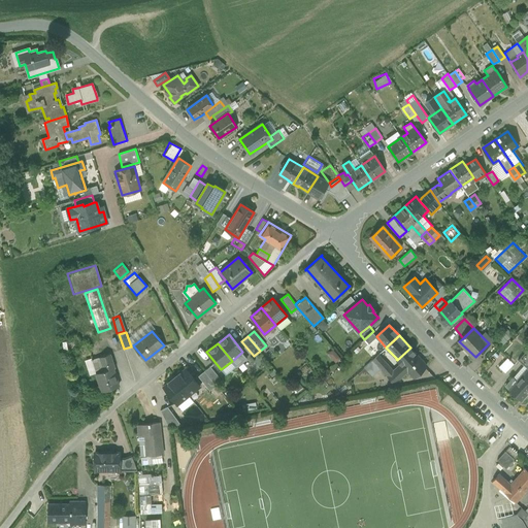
[(376,352),(368,343),(363,348),(373,359),(378,355),(381,353),(378,351),(376,352)]
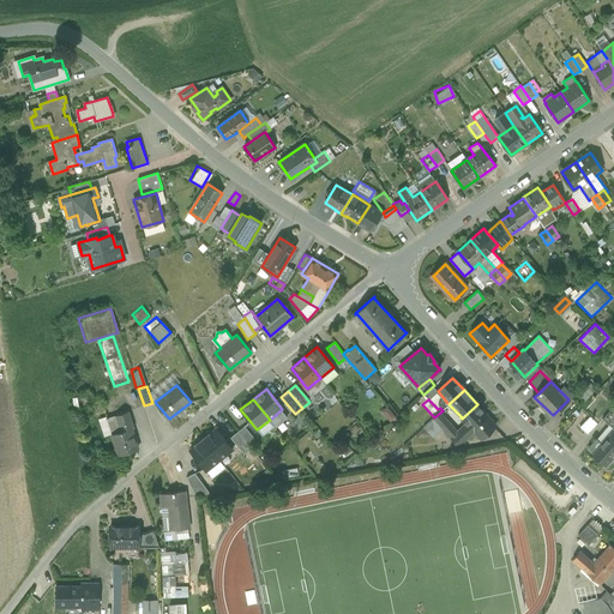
[(385,405),(380,408),(387,420),(392,417),(385,405)]
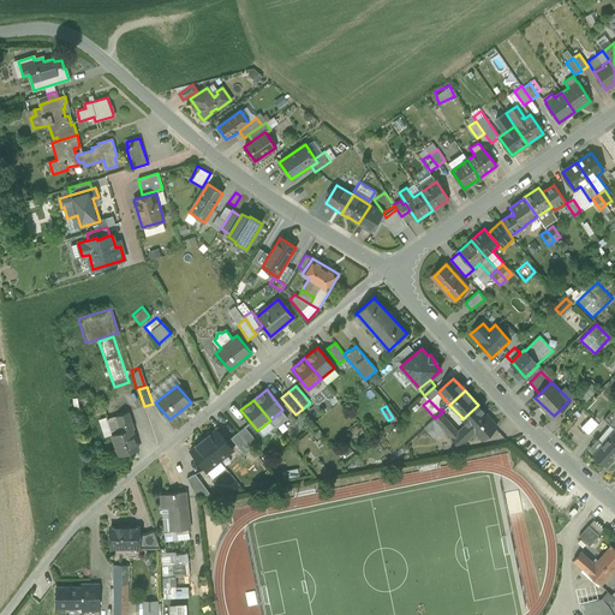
[(614,457),(614,410),(613,408),(603,419),(609,425),(589,449),(593,454),(607,466),(614,457)]
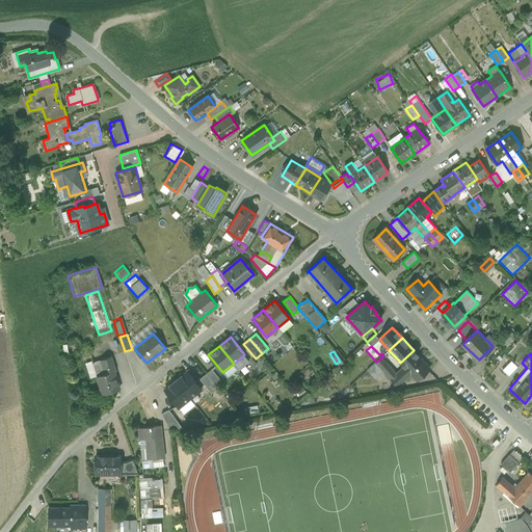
[(429,368),(418,355),(418,354),(417,354),(396,373),(387,363),(381,368),(380,368),(394,382),(399,378),(402,381),(410,374),(415,378),(421,372),(423,374),(429,368)]
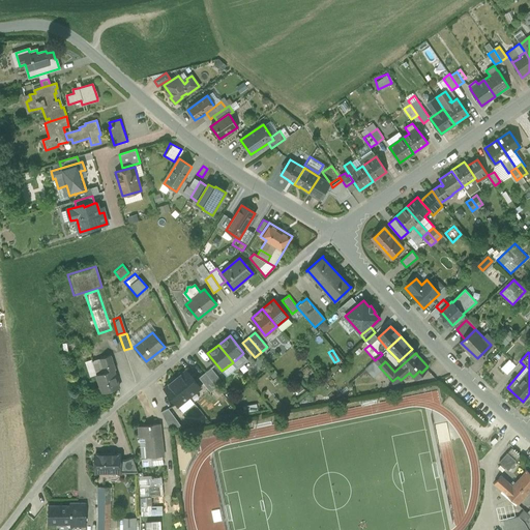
[(111,355),(100,358),(106,372),(114,369),(114,370),(115,369),(111,355)]
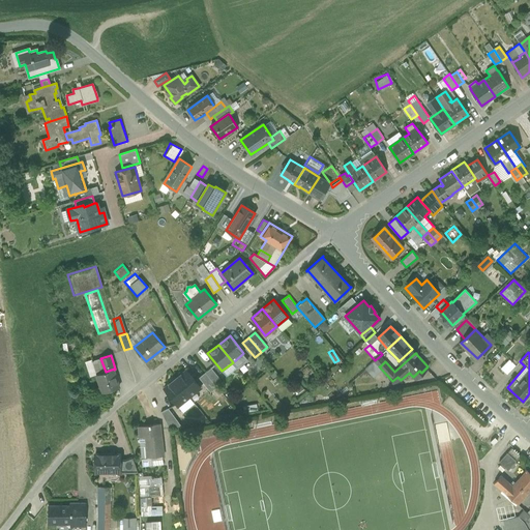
[(380,356),(375,360),(380,366),(385,361),(380,356)]
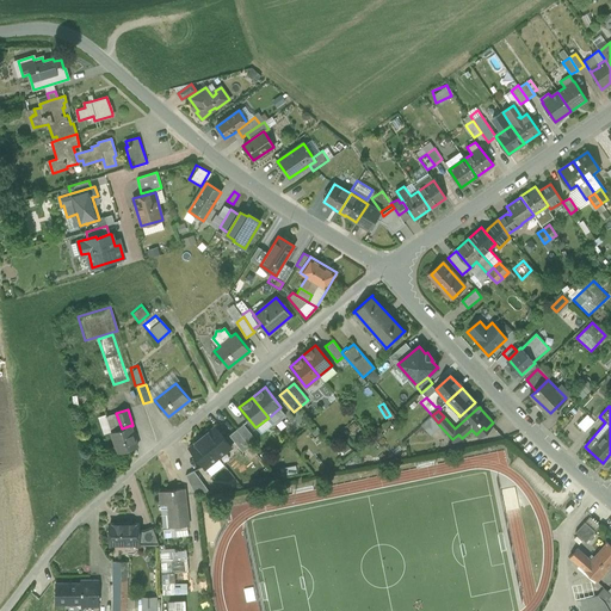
[(116,413),(106,417),(112,432),(122,429),(116,413)]
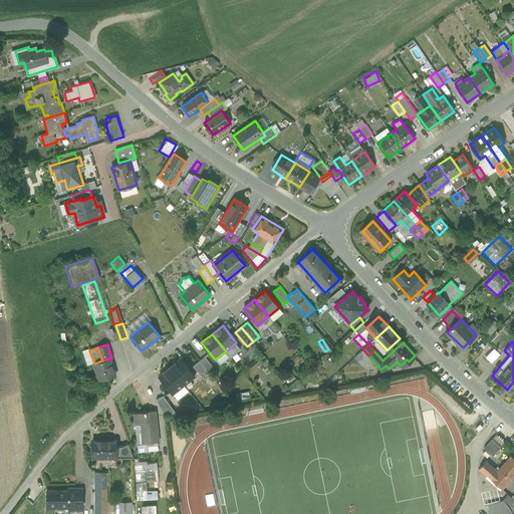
[(344,347),(335,355),(340,361),(349,353),(344,347)]
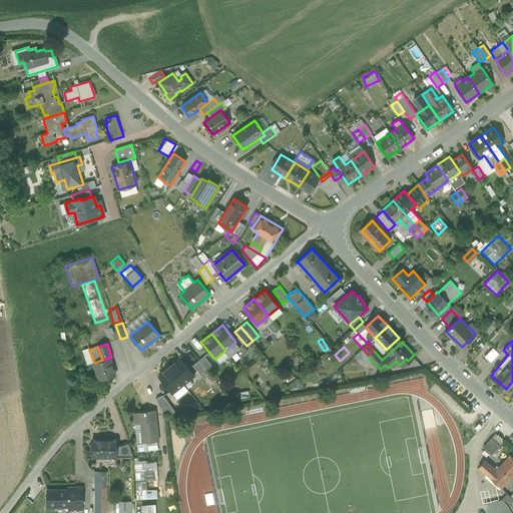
[(492,349),(484,357),(491,363),(498,355),(492,349)]
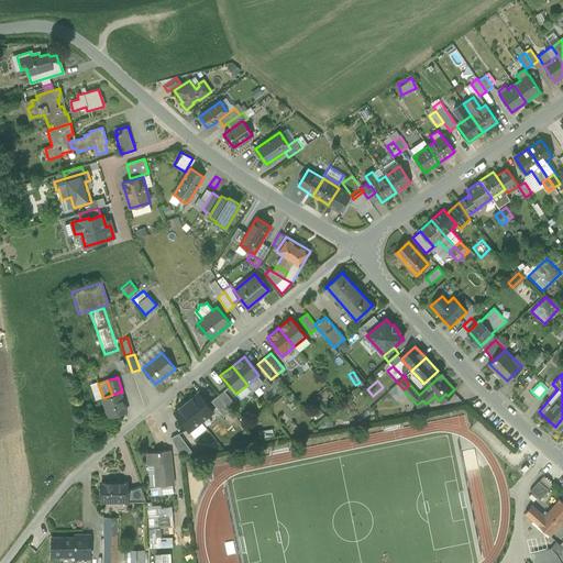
[(112,395),(103,398),(110,417),(128,411),(121,393),(121,392),(112,395)]
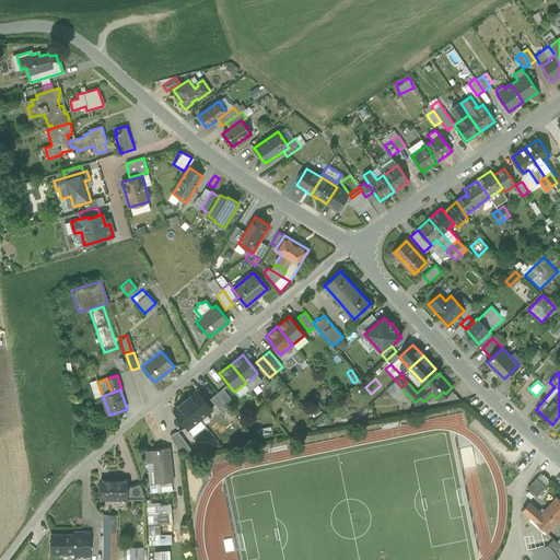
[(212,410),(197,392),(185,400),(200,419),(212,410)]
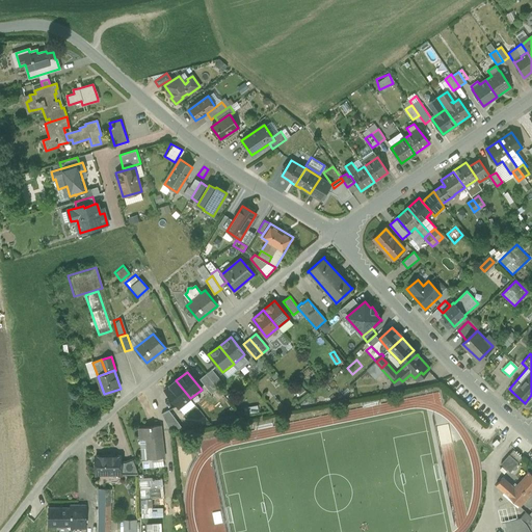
[(217,389),(206,374),(200,379),(211,394),(217,389)]
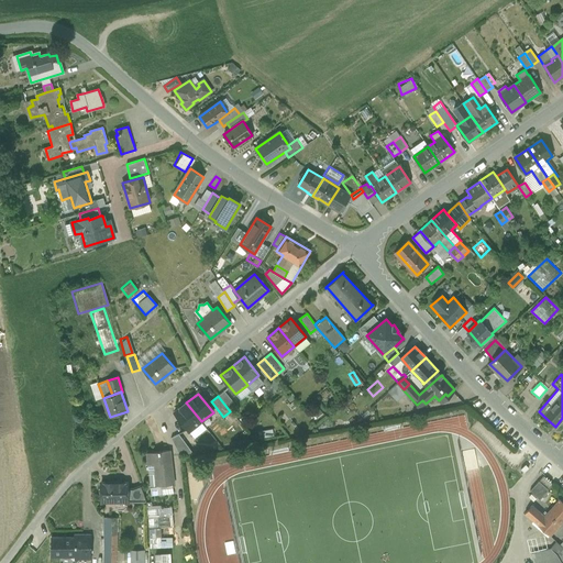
[(201,421),(186,403),(174,412),(189,431),(201,421)]
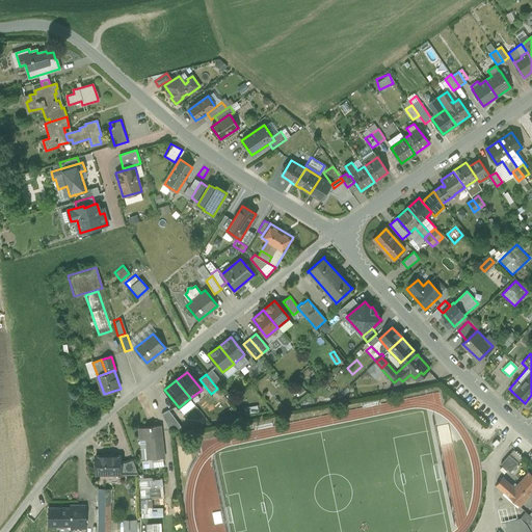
[(257,404),(244,406),(244,414),(258,411),(257,404)]
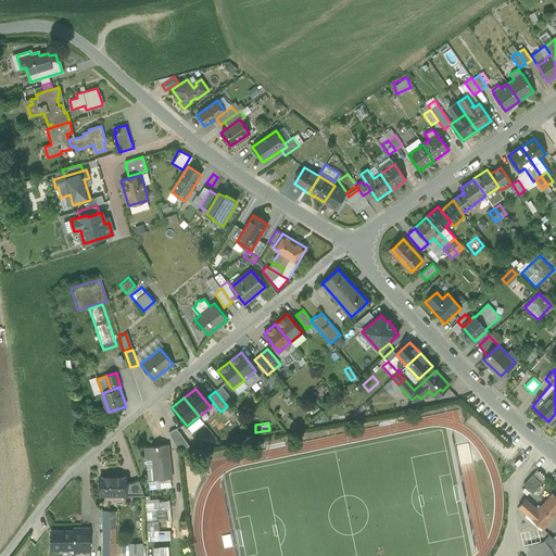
[(177,428),(168,432),(177,450),(190,446),(177,428)]
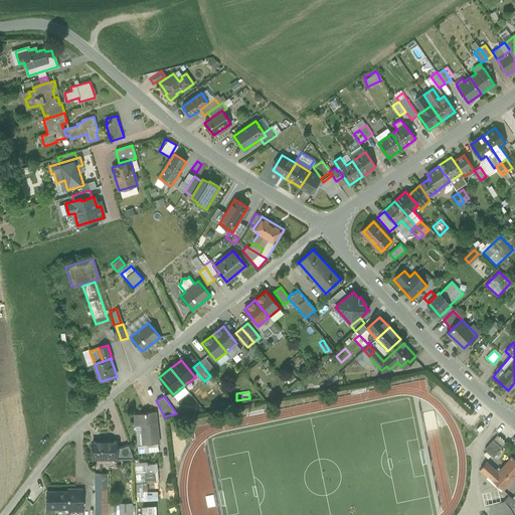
[(155,411),(134,413),(138,445),(158,443),(155,411)]
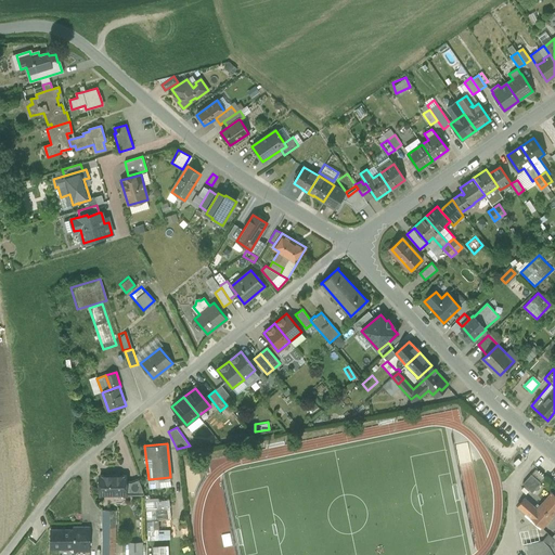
[(545,478),(536,469),(531,474),(541,482),(545,478)]
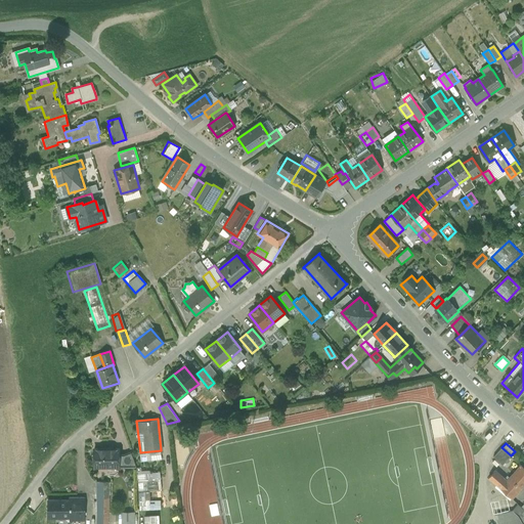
[(511,455),(501,447),(493,456),(503,466),(511,455)]
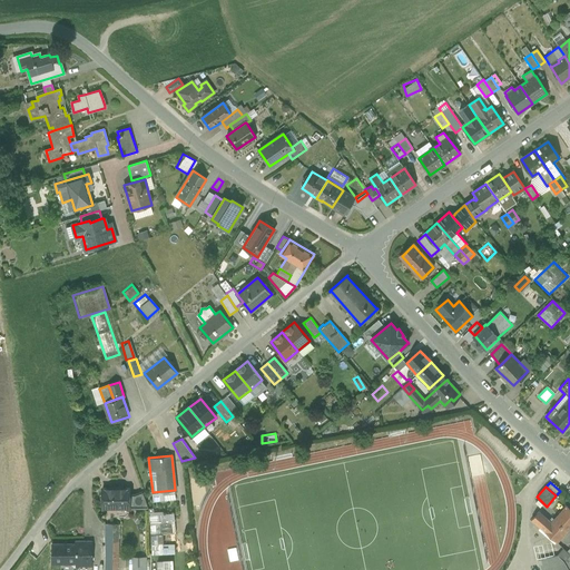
[(129,488),(102,488),(102,508),(129,508),(129,494),(129,488)]
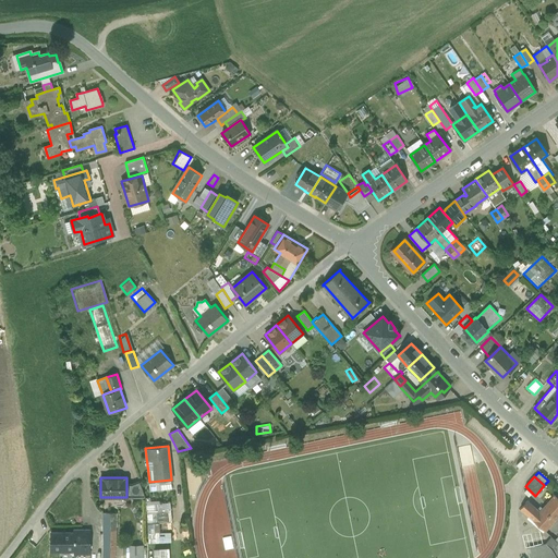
[(140,482),(132,484),(126,484),(126,497),(145,497),(140,482)]
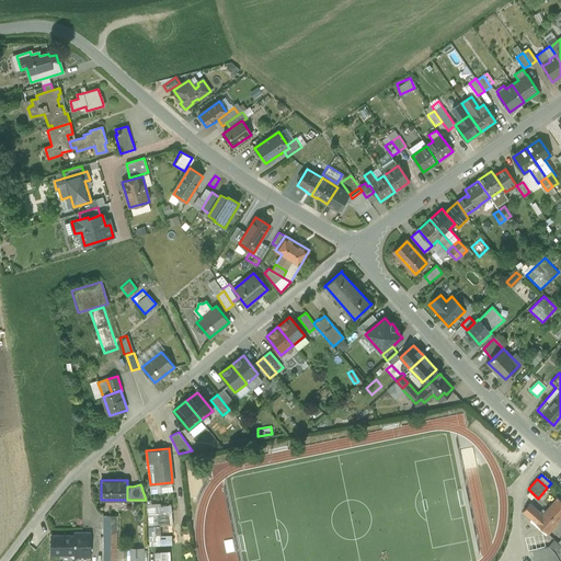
[(560,501),(558,497),(542,514),(530,503),(523,512),(548,535),(560,518),(560,501)]
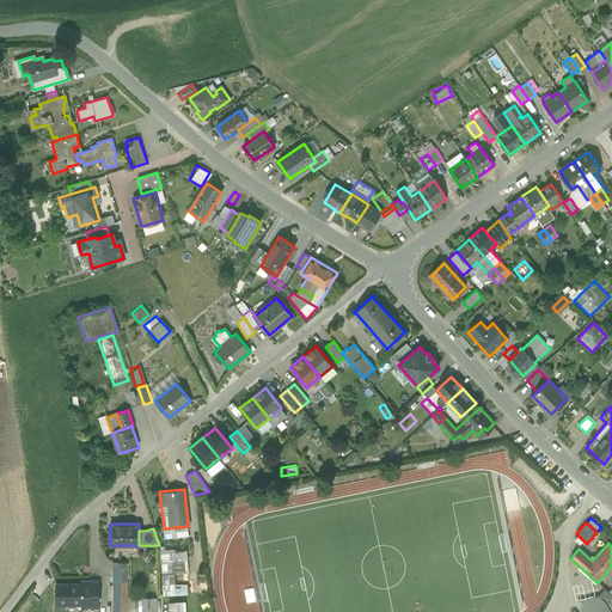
[(187,551),(173,552),(175,574),(189,571),(187,551)]
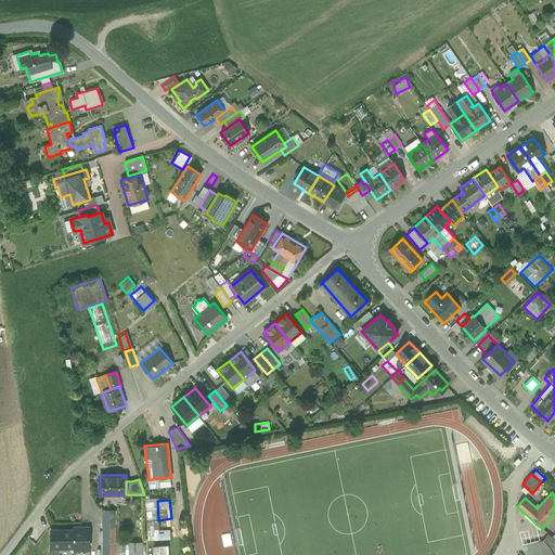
[(101,510),(100,554),(142,554),(143,541),(115,541),(115,510),(101,510)]
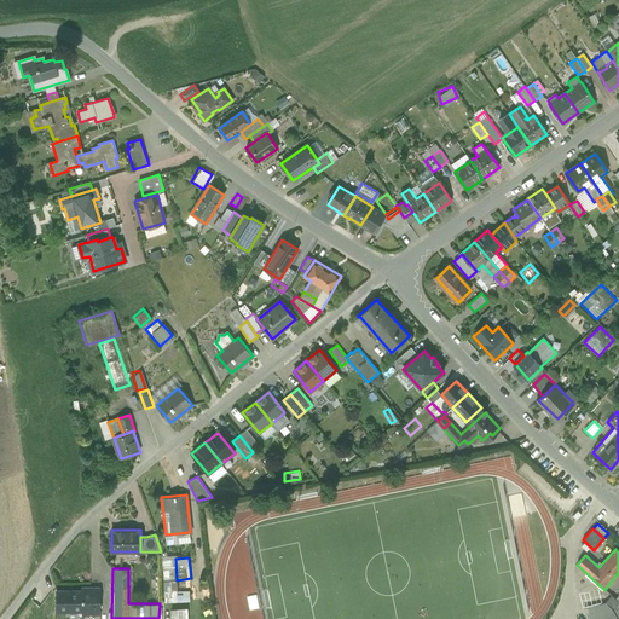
[(162,580),(163,602),(189,601),(187,589),(174,589),(173,579),(162,580)]
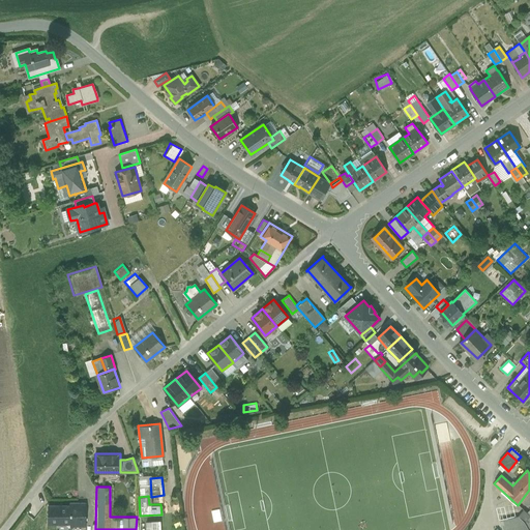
[(70,506),(49,506),(49,523),(70,523),(70,518),(78,518),(78,503),(70,503),(70,506)]
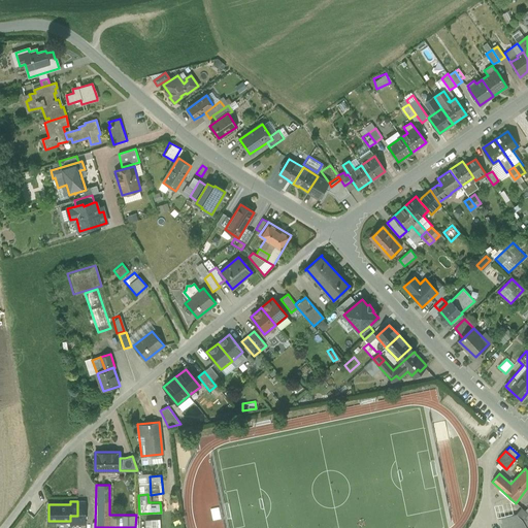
[(527,527),(527,507),(527,512),(527,514),(522,508),(517,515),(498,520),(500,527),(527,527)]
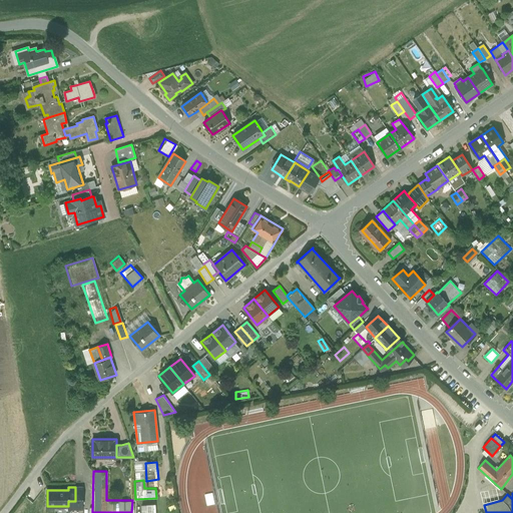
[(139,504),(139,512),(154,512),(154,503),(139,504)]
